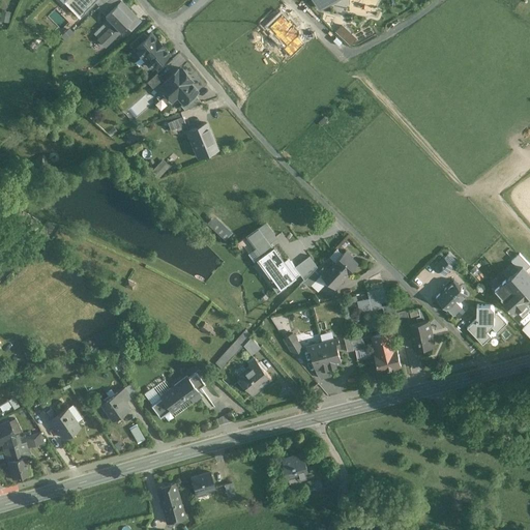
[(72,0),(84,11),(95,0),(72,0)]
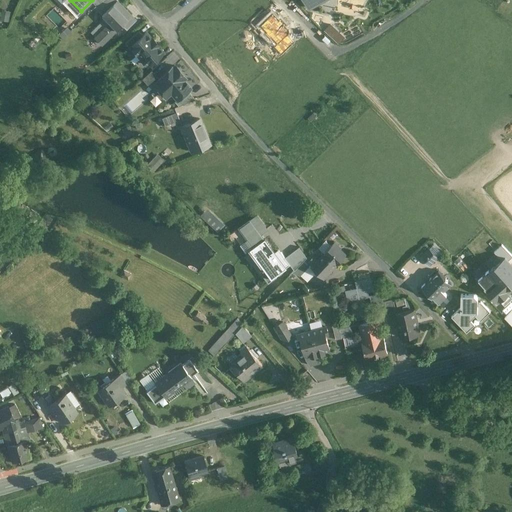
[(116,0),(109,8),(105,11),(103,12),(106,16),(103,19),(107,24),(98,33),(95,36),(102,43),(122,24),(131,15),(117,0),(116,0)]
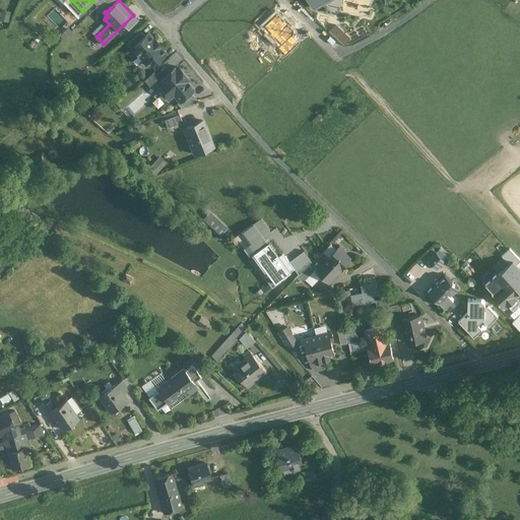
[(111,8),(103,0),(101,0),(99,3),(107,11),(111,8)]
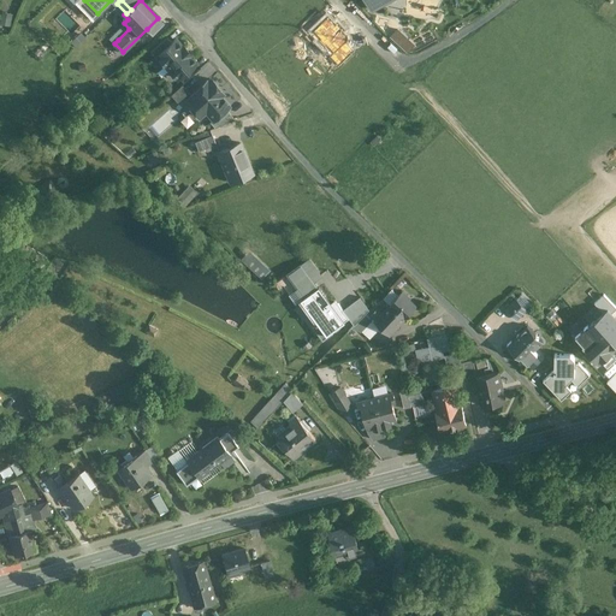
[(152,33),(164,23),(158,18),(147,29),(152,33)]
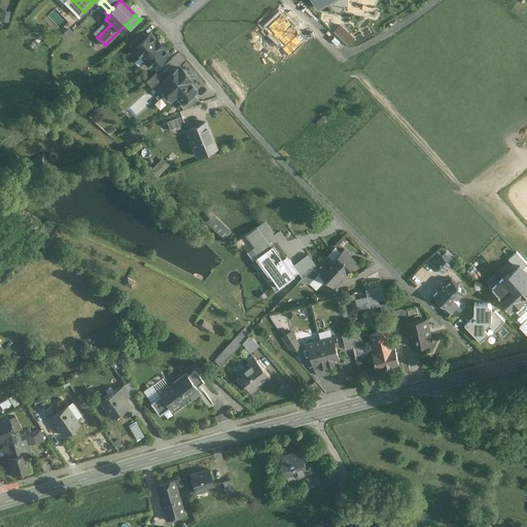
[(106,20),(97,29),(101,34),(110,25),(106,20)]
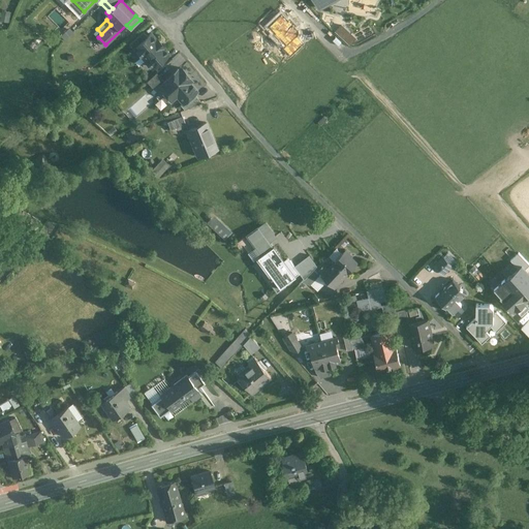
[(143,31),(129,43),(133,49),(134,48),(133,48),(147,36),(143,31)]
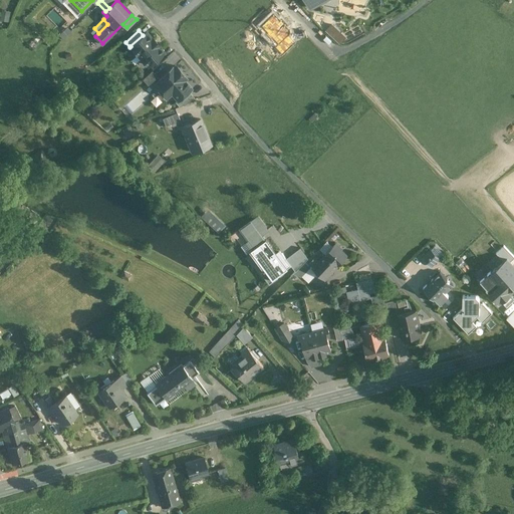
[(143,35),(130,46),(131,46),(145,63),(147,62),(149,64),(164,51),(158,45),(159,45),(152,37),(152,38),(147,32),(143,35)]
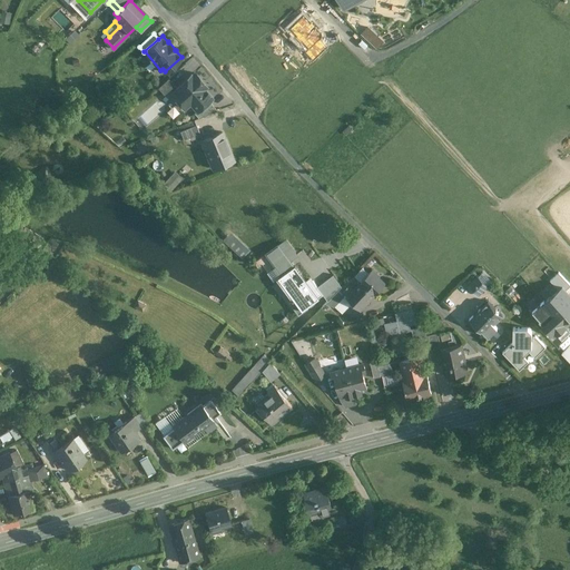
[(192,74),(176,87),(177,88),(175,89),(188,104),(189,102),(196,109),(196,110),(208,100),(212,97),(199,84),(203,81),(194,72),(192,75),(192,74)]
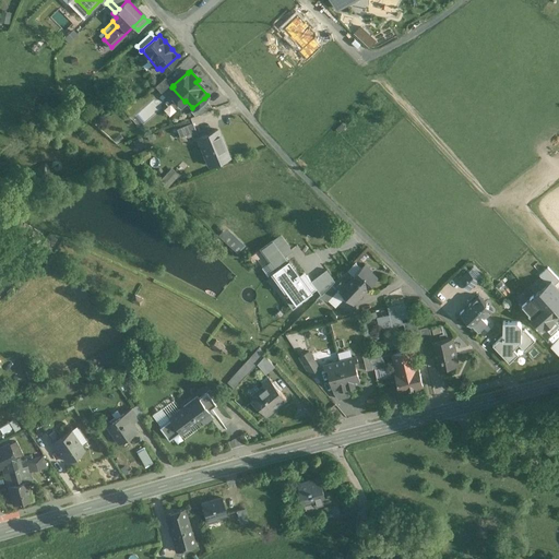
[(166,75),(155,83),(161,90),(170,82),(166,75)]
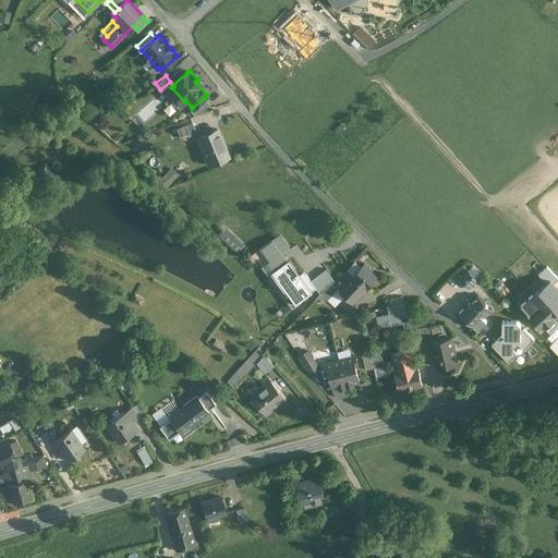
[(204,98),(192,108),(192,107),(190,109),(194,114),(213,107),(204,98)]
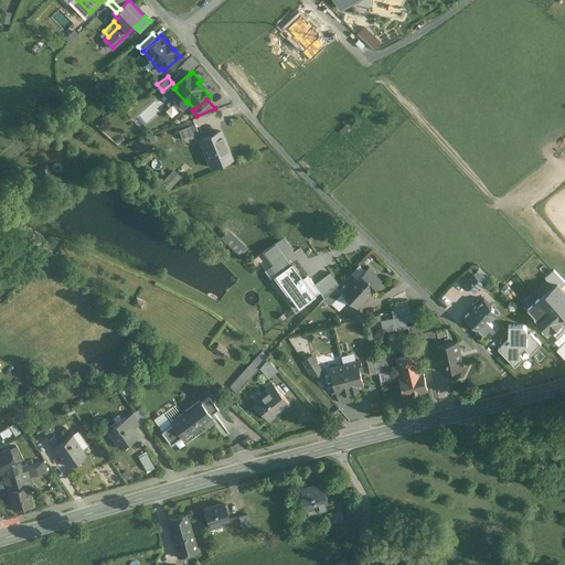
[(194,123),(178,128),(181,137),(198,130),(194,123)]
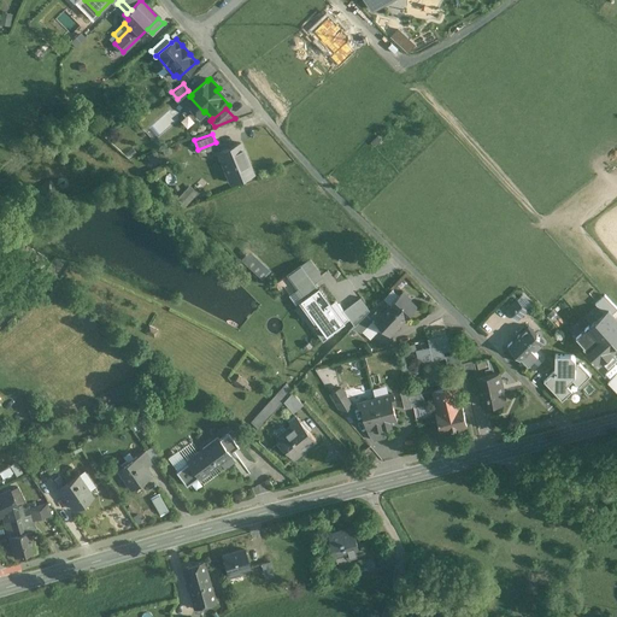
[(239,141),(218,151),(230,181),(252,172),(239,141)]
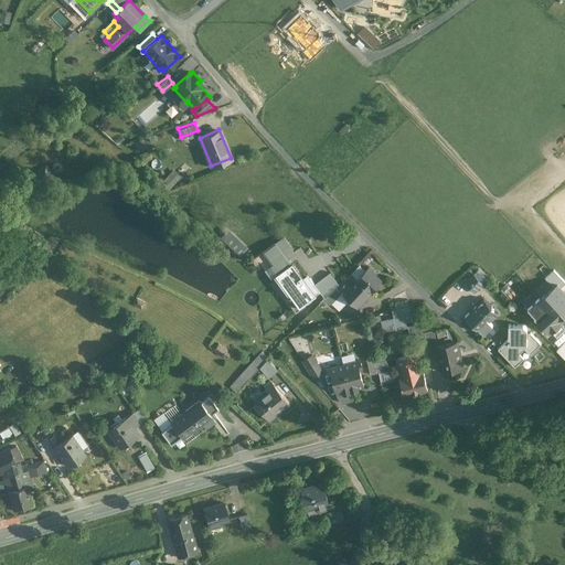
[(135,150),(147,146),(144,138),(131,142),(135,150)]
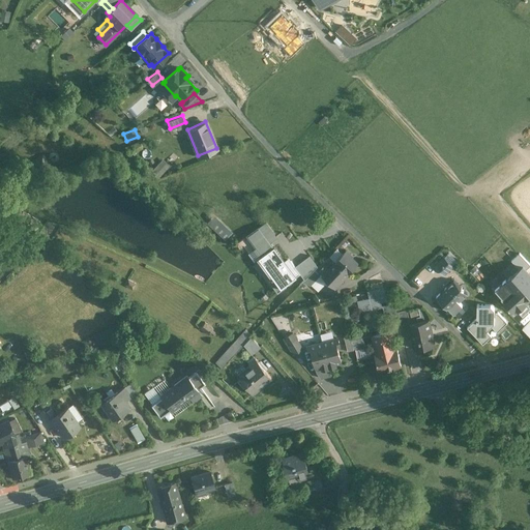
[(170,165),(163,158),(152,170),(159,176),(170,165)]
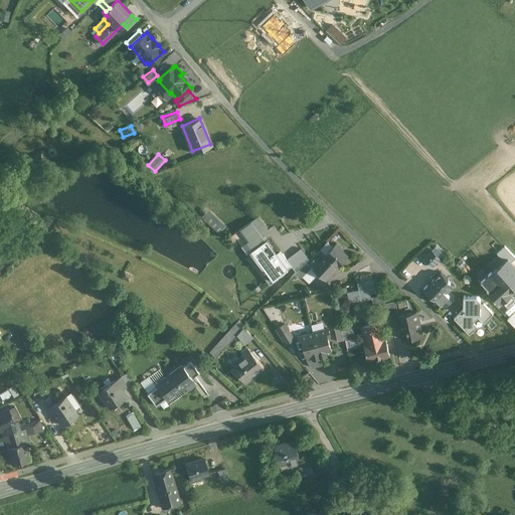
[(262,274),(270,284),(280,278),(281,279),(289,273),(288,270),(288,269),(293,266),(287,258),(281,250),(277,252),(267,238),(267,239),(263,234),(270,229),(269,228),(259,214),(239,228),(248,240),(247,241),(252,249),(250,251),(265,272),(262,274)]
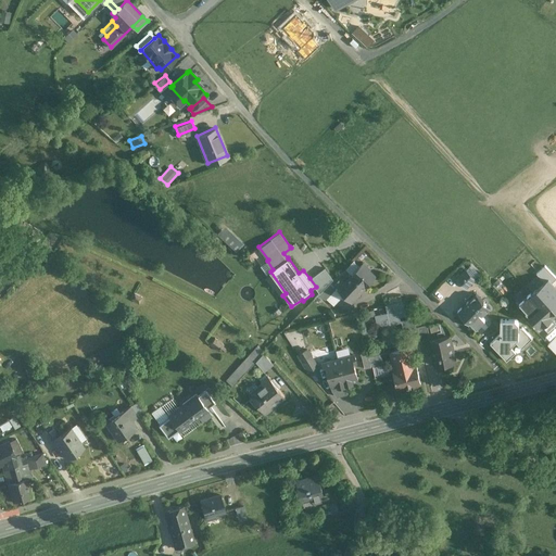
[(240,244),(231,237),(227,242),(236,250),(240,244)]
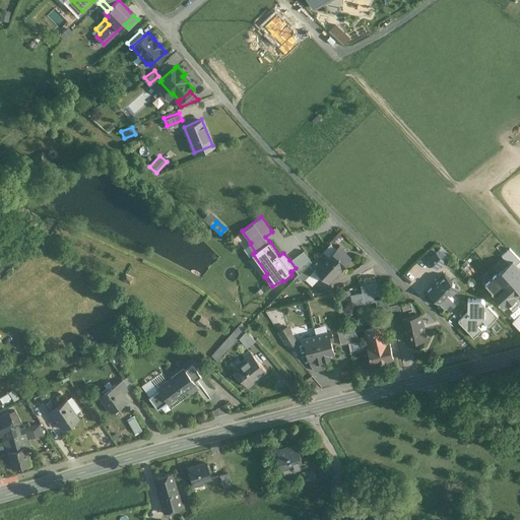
[(340,244),(330,256),(342,267),(351,257),(345,252),(347,250),(340,244)]
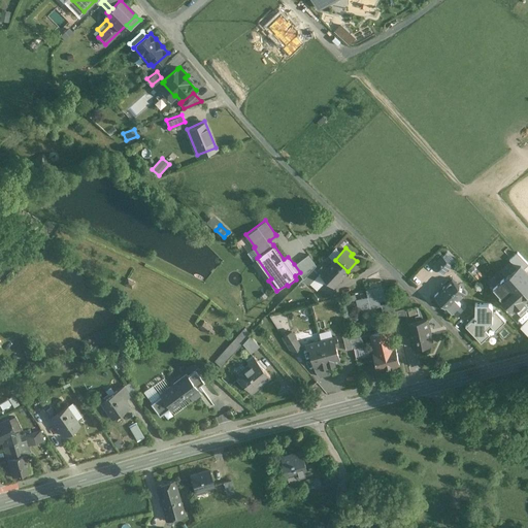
[(308,254),(294,264),(300,272),(303,277),(316,265),(308,254)]
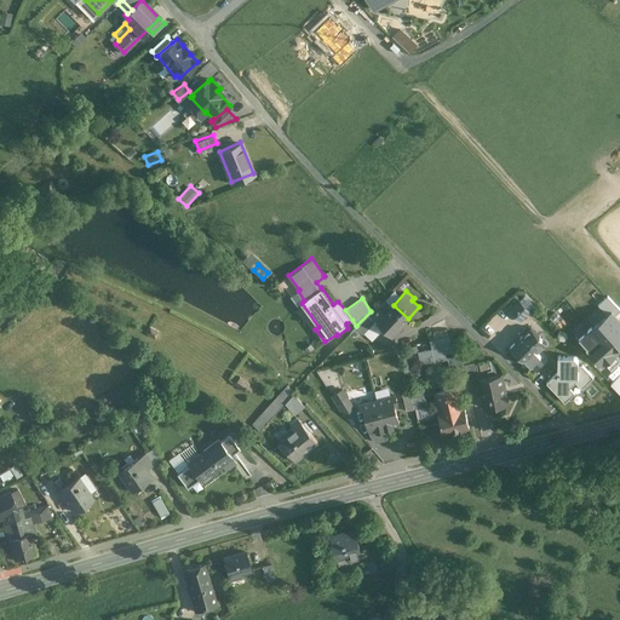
[(520,300),(510,309),(521,321),(529,311),(520,300)]
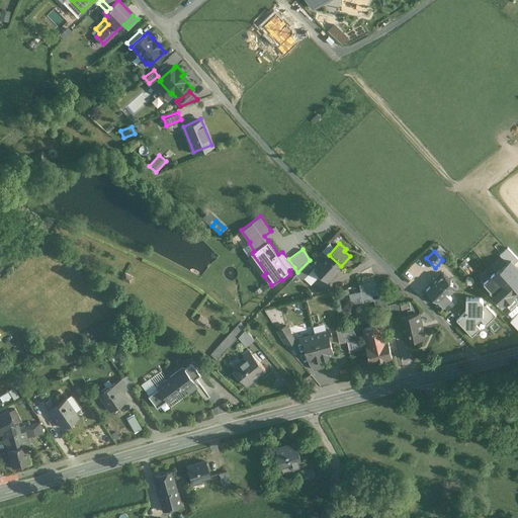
[(517,258),(512,252),(497,264),(505,274),(517,263),(517,258)]
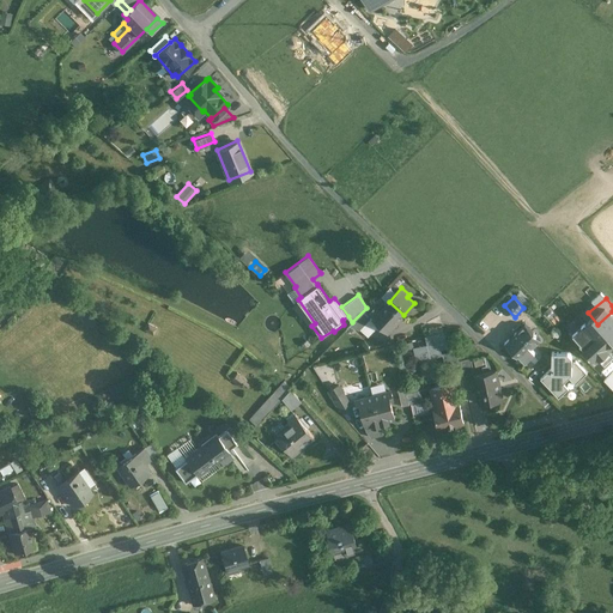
[(387,333),(404,315),(389,302),(381,310),(376,307),(370,313),(374,317),(372,319),(380,326),(387,333)]
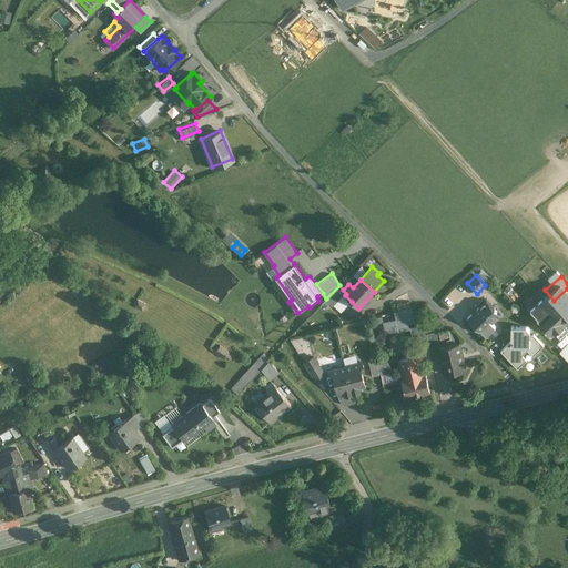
[(343,294),(334,304),(343,312),(352,302),(345,295),(343,294)]
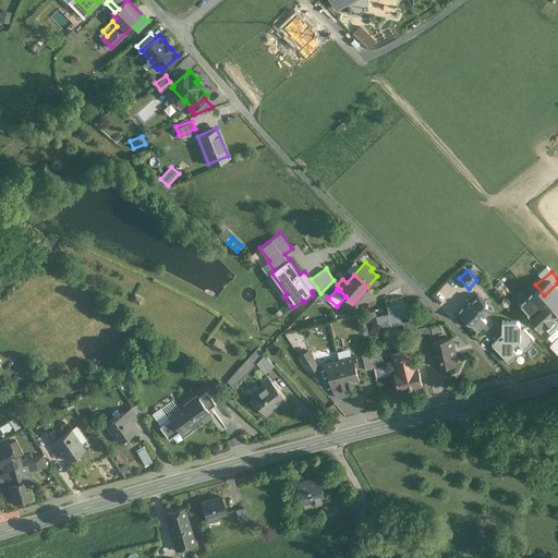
[(402,294),(387,299),(388,305),(403,301),(402,294)]
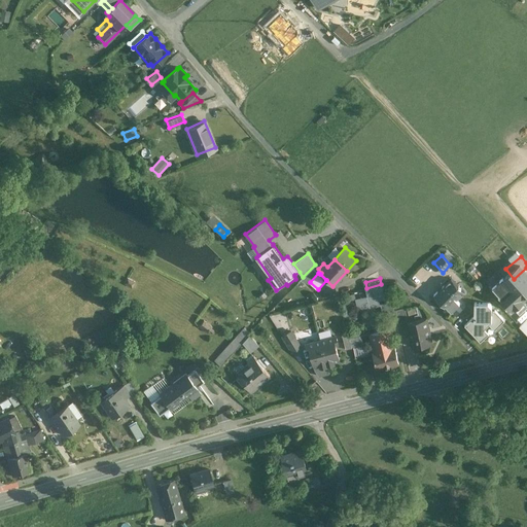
[(450,279),(435,295),(455,314),(462,307),(456,301),(464,292),(450,279)]
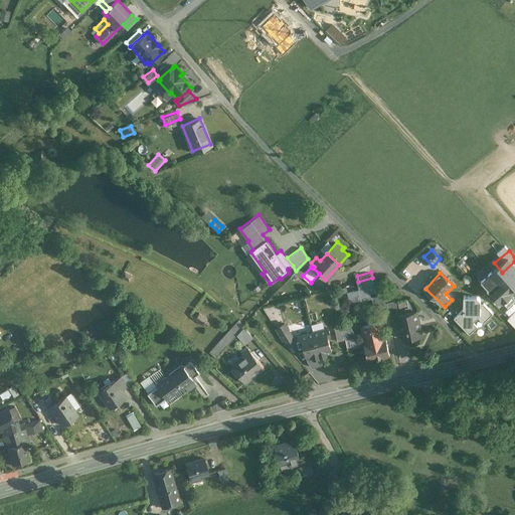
[(514,286),(504,274),(488,289),(500,303),(514,290),(514,286)]
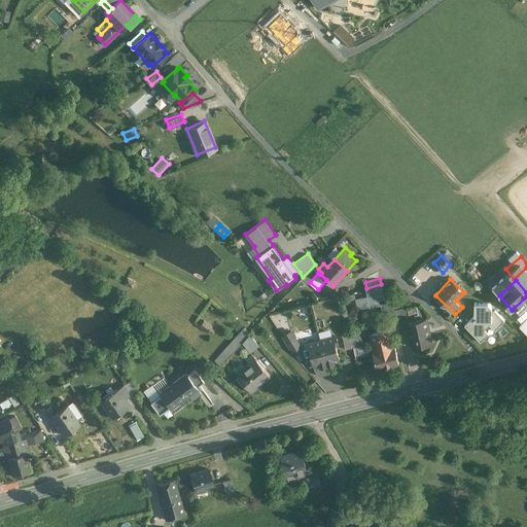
[(473,316),(463,326),(480,342),(488,334),(485,330),(489,326),(493,330),(504,319),(487,303),(475,303),(473,316)]
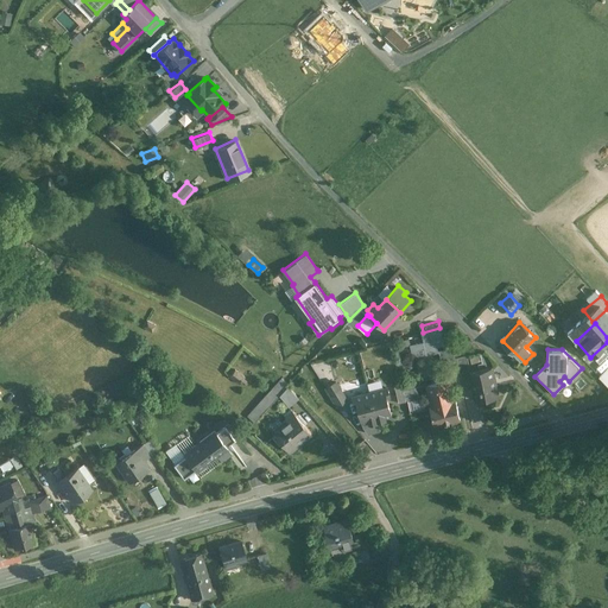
[(439,353),(423,356),(429,375),(444,372),(439,353)]
